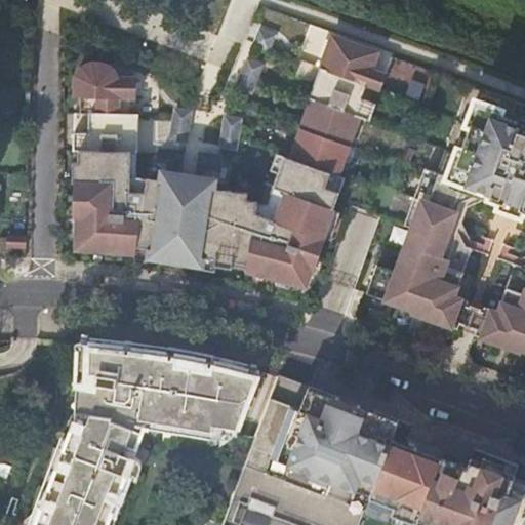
[(274,37),(259,31),(254,45),(268,51),(274,37)]
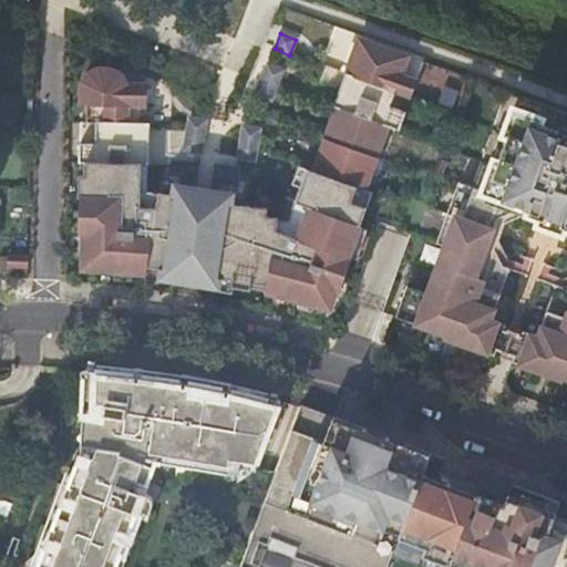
[(88,73),(80,81),(80,105),(86,105),(85,123),(95,123),(95,144),(79,144),(78,163),(83,163),(83,176),(78,176),(76,197),(79,197),(78,235),(82,235),(81,269),(144,275),(146,267),(162,269),(161,277),(179,280),(181,272),(197,276),(196,282),(215,286),(216,279),(232,281),(230,288),(248,291),(249,284),(265,286),(264,294),(328,311),(334,292),(338,292),(350,260),(348,259),(366,209),(350,204),(356,189),(363,193),(388,127),(399,132),(405,114),(390,109),(395,94),(411,100),(416,82),(401,76),(406,61),(395,57),(388,51),(379,48),(369,47),(358,42),(333,109),(336,109),(312,173),(306,169),(294,204),(308,208),(296,239),(275,233),(277,219),(265,217),(266,210),(228,204),(229,197),(210,194),(209,200),(193,198),(194,191),(175,188),(174,195),(157,193),(155,208),(140,207),(141,165),(147,165),(148,124),(145,123),(146,84),(126,83),(121,74),(109,69),(98,69),(88,73)]
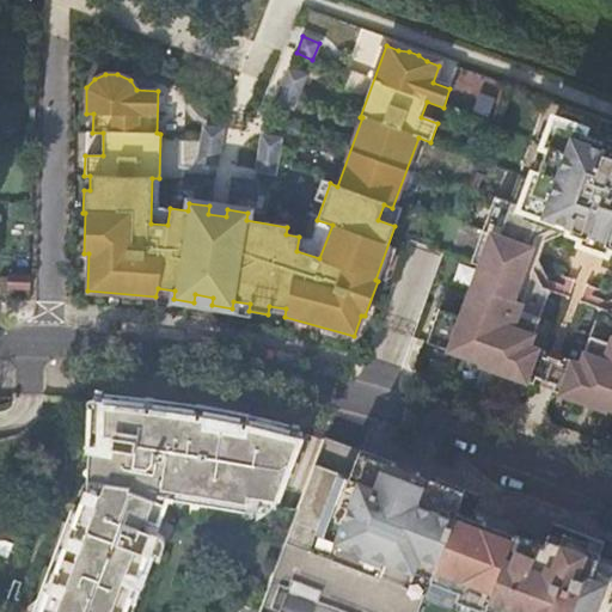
[(305,78),(288,71),(276,103),(291,109),(305,78)]
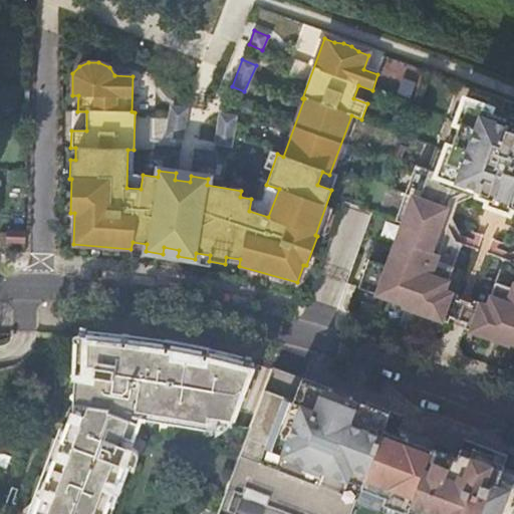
[(445,292),(461,247),(461,246),(455,243),(443,219),(450,201),(474,190),(479,192),(478,196),(513,208),(513,260),(510,263),(503,261),(503,262),(487,307),(474,302),(464,330),(510,347),(510,344),(513,345),(513,122),(489,113),(490,109),(464,100),(456,123),(459,125),(451,149),(447,148),(437,176),(415,168),(396,223),(402,225),(387,268),(368,262),(358,290),(403,306),(402,308),(448,324),(458,296),(445,292)]
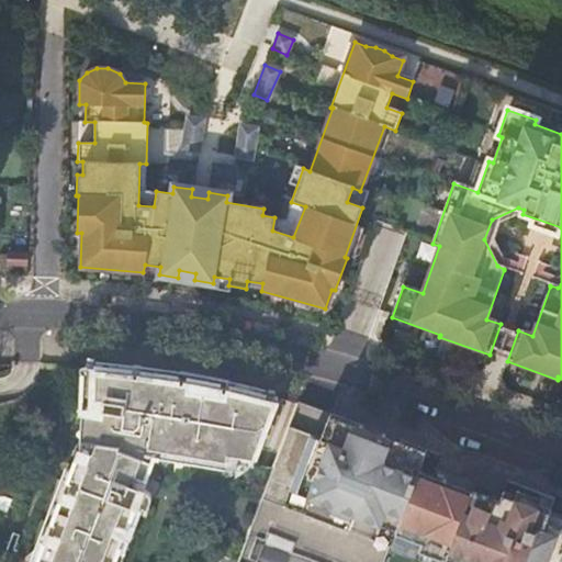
[(198,153),(203,121),(187,117),(182,149),(198,153)]
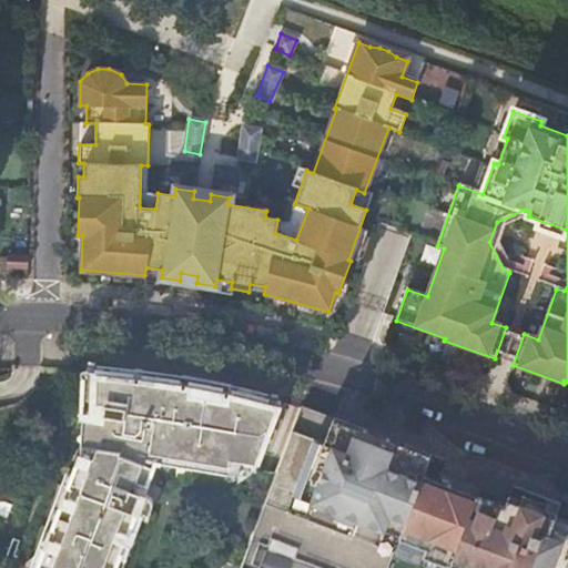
[(254,162),(259,131),(243,128),(237,160),(254,162)]
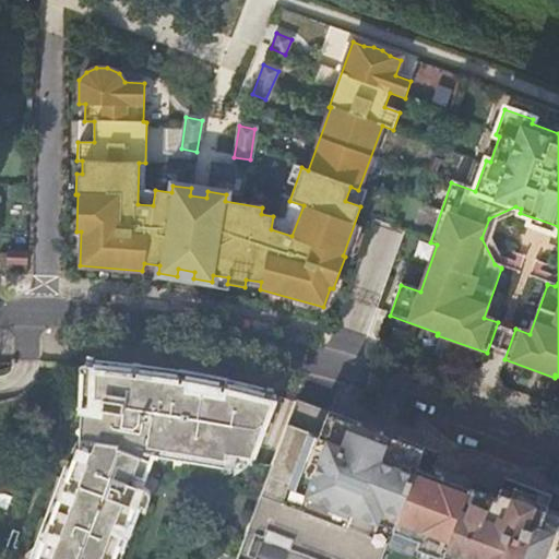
[(226,166),(212,164),(210,178),(232,182),(233,171),(225,169),(226,166)]
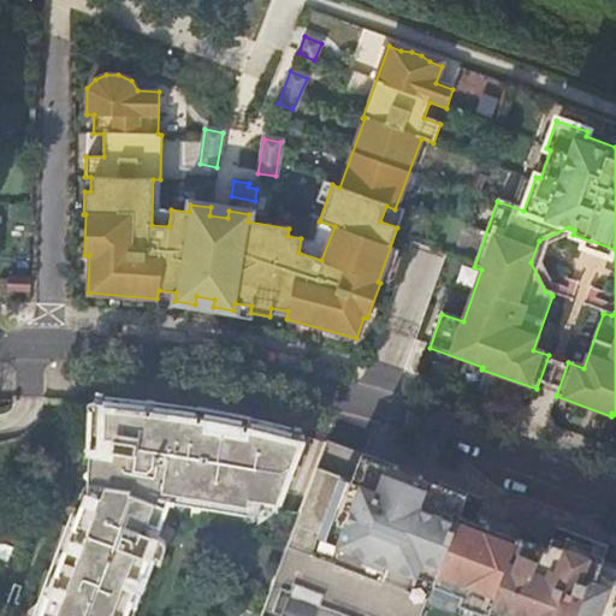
[(552,295),(552,296),(572,302),(574,294),(551,285),(542,265),(546,247),(573,235),(574,230),(568,227),(539,241),(531,262),(545,291),(552,295)]
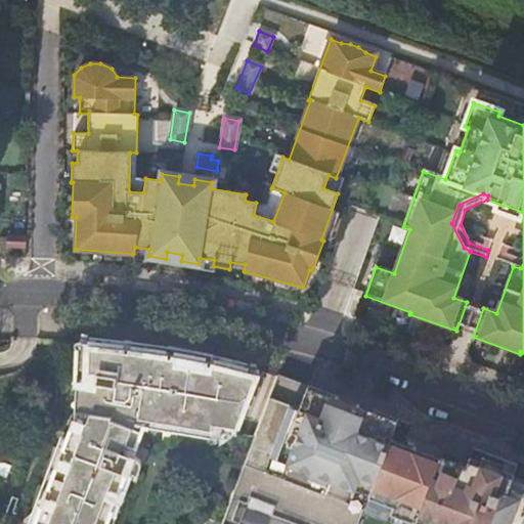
[(6,246),(26,247),(27,235),(7,234),(6,246)]
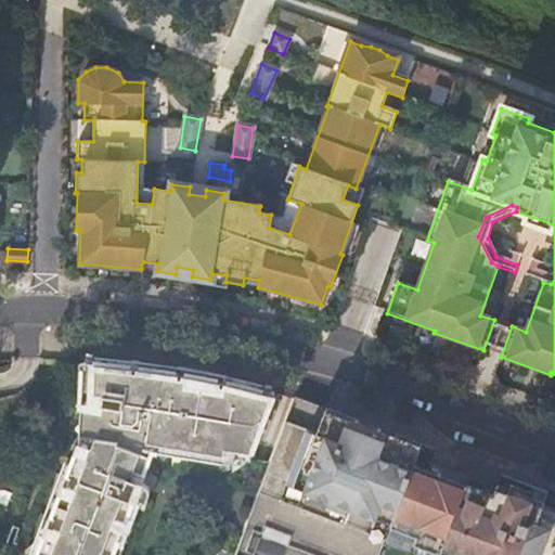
[(526,276),(543,283),(543,282),(551,284),(554,281),(554,273),(550,276),(529,269),(526,276)]
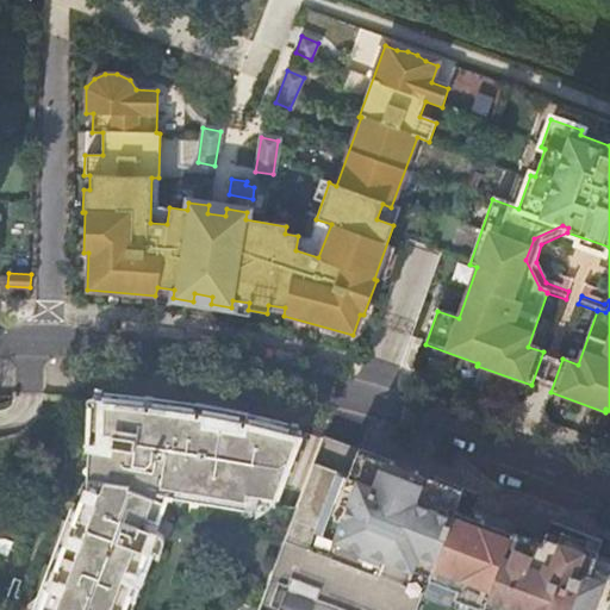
[(101,397),(94,397),(91,397),(88,448),(95,448),(93,496),(86,496),(80,511),(43,609),(123,609),(149,543),(153,546),(156,547),(159,542),(160,533),(160,529),(157,528),(156,526),(166,499),(160,497),(162,490),(168,490),(260,496),(261,486),(279,487),(300,431),(298,431),(291,429),(250,419),(243,418),(197,411),(151,404),(143,403),(123,399),(101,397)]
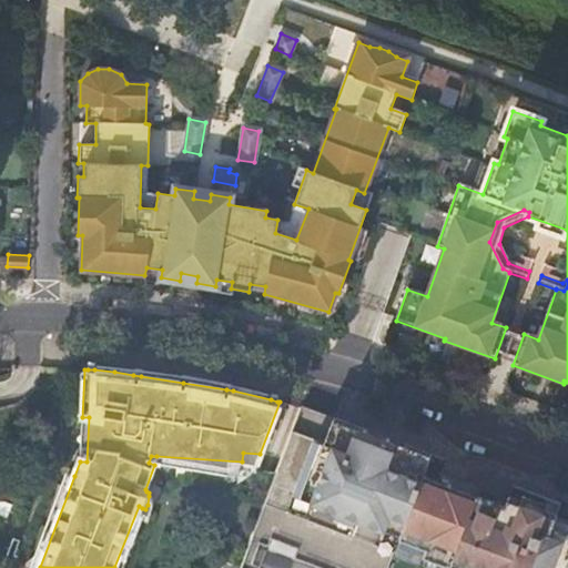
[(184,376),(183,379),(190,381),(199,383),(209,385),(217,386),(227,388),(233,389),(234,386),(184,376)]
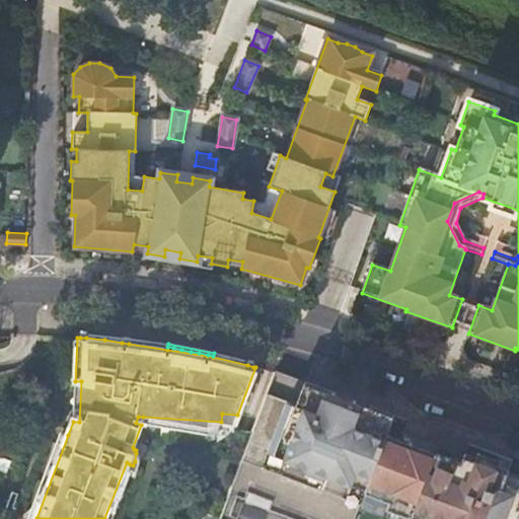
[(173,348),(167,347),(167,350),(207,356),(213,357),(213,356),(208,355),(199,353),(191,352),(181,350),(173,348)]
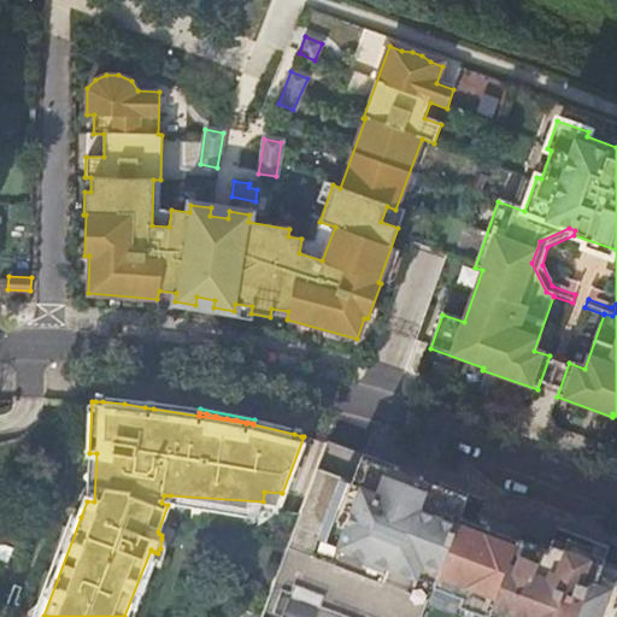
[(328,439),(325,446),(359,458),(362,452),(328,439)]
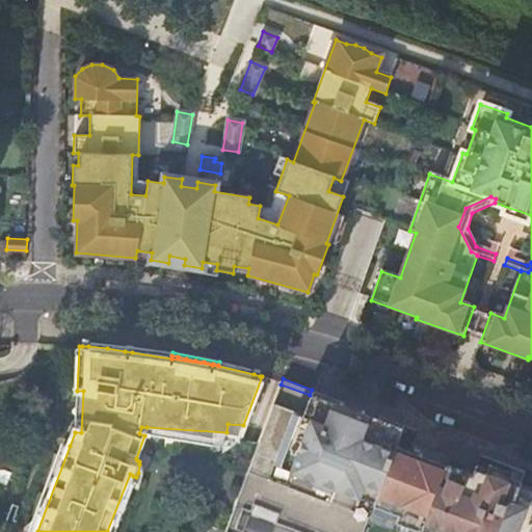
[(528,531),(531,523),(531,495),(517,489),(525,470),(480,453),(475,464),(413,442),(417,429),(312,390),(310,395),(281,384),(238,498),(254,504),(277,513),(274,522),(301,531),(528,531)]
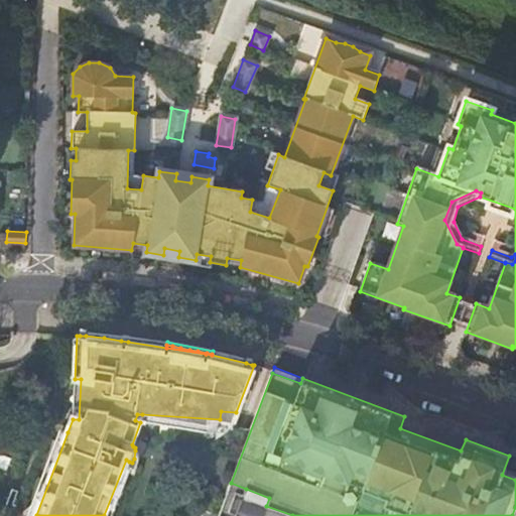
[(81,379),(75,379),(73,419),(79,419),(81,379)]
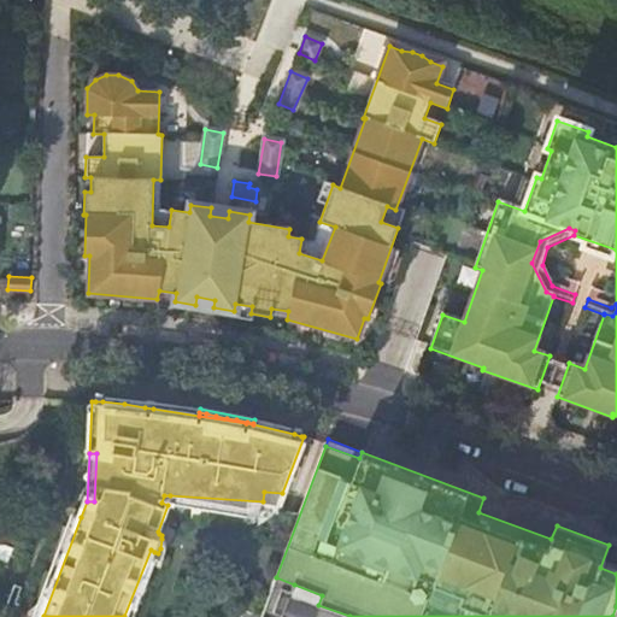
[(281,501),(282,493),(264,492),(263,501),(281,501)]
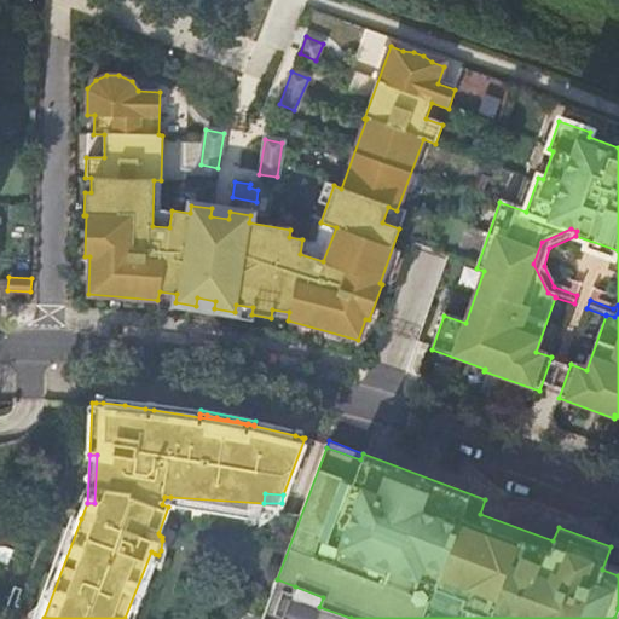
[(264,508),(264,503),(171,497),(169,502),(264,508)]
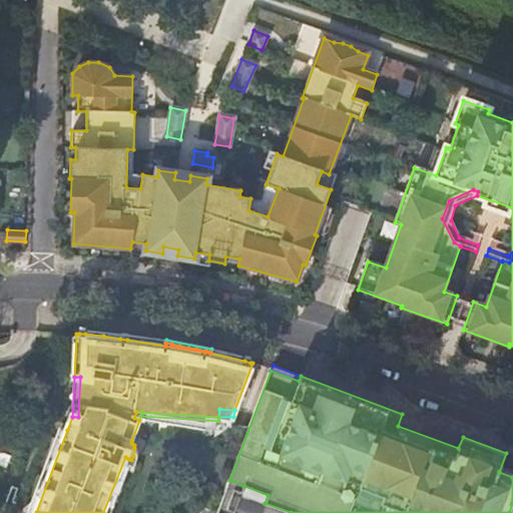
[(35,511),(34,512),(36,512),(67,430),(63,428),(33,510),(35,511)]
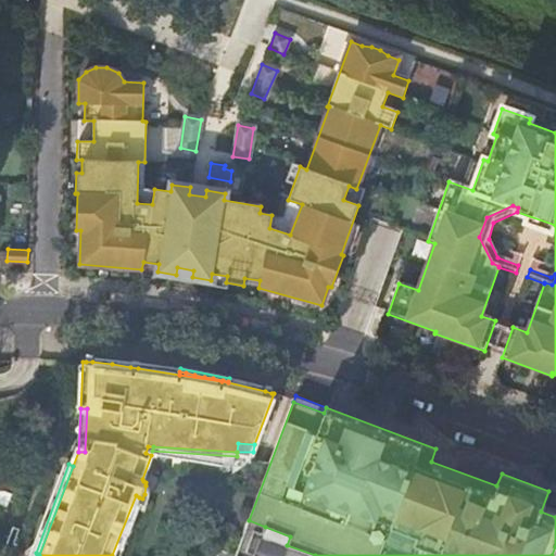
[(136,495),(112,555),(117,555),(139,497),(136,495)]
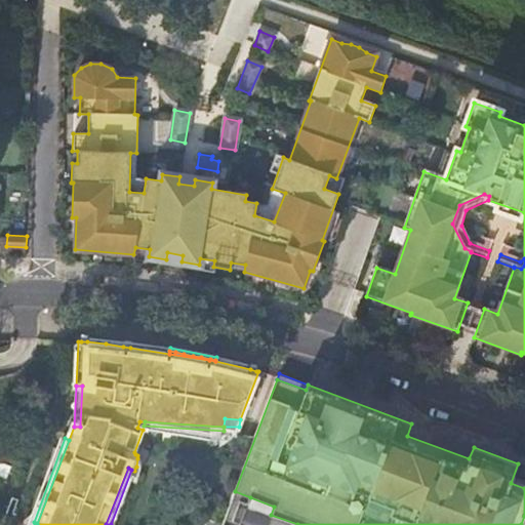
[(250,524),(297,524),(271,515),(274,507),(250,497),(235,491),(231,501),(246,509),(242,522),(250,524)]
